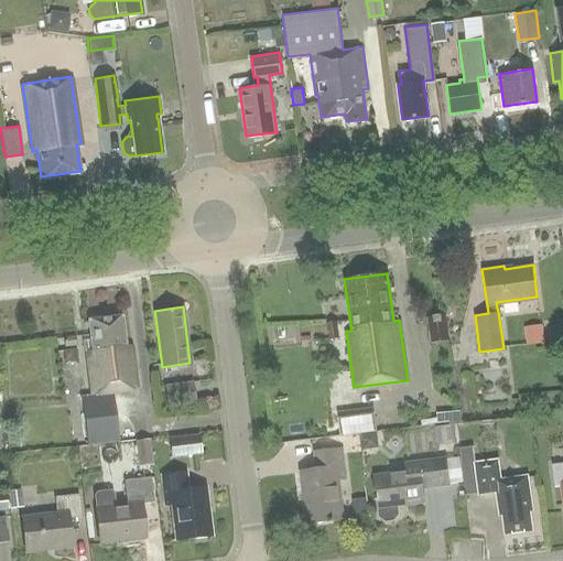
[(445,312),(425,315),(430,341),(448,337),(445,312)]
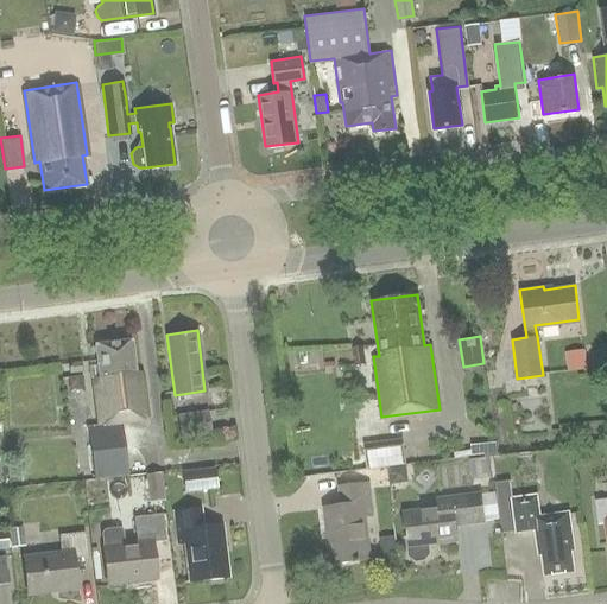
[(128,474),(127,464),(121,420),(147,417),(141,369),(134,370),(131,338),(94,343),(99,375),(92,375),(99,423),(88,425),(95,477),(128,474)]
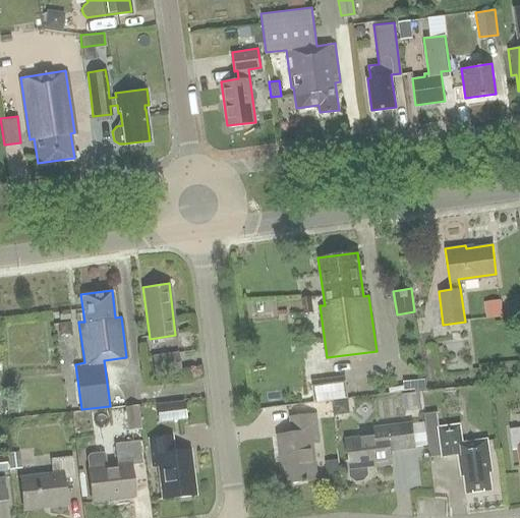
[(313,310),(311,294),(299,296),(301,311),(313,310)]
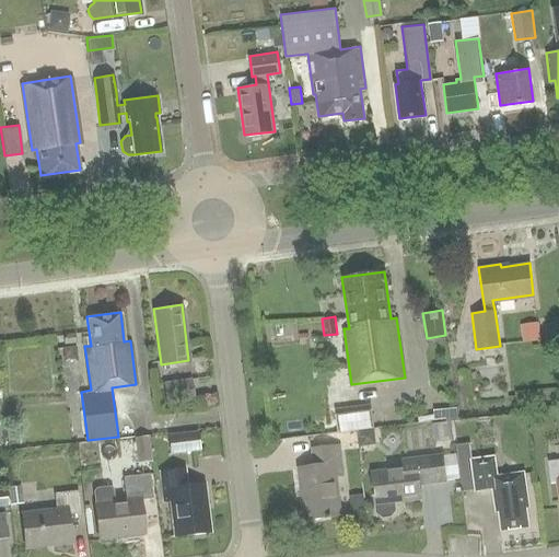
[(73,332),(62,333),(63,343),(74,341),(73,332)]
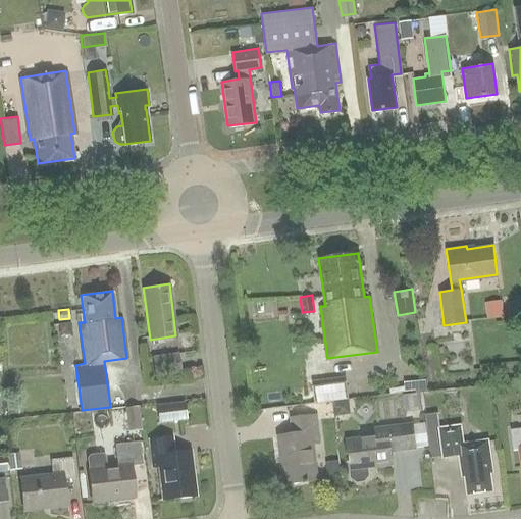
[(177,351),(151,355),(154,375),(180,372),(177,351)]
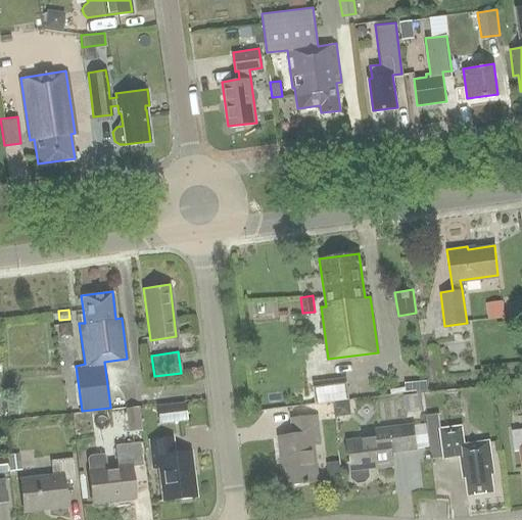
[(323,398),(356,397),(354,380),(322,381),(323,398)]
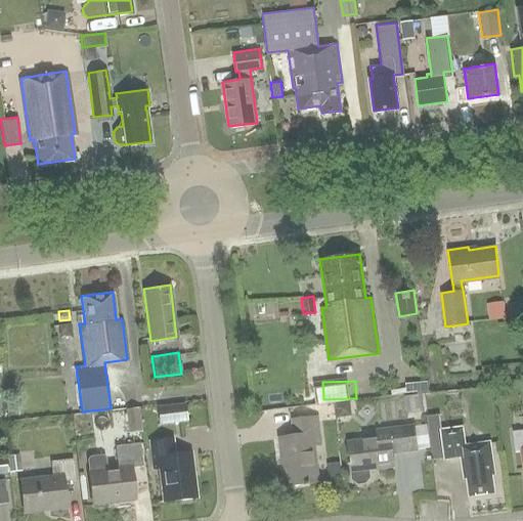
[(422,390),(407,392),(410,411),(425,409),(422,390)]
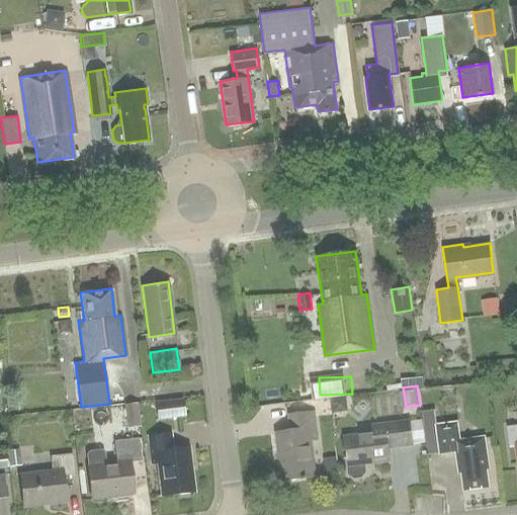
[(182,398),(155,401),(157,419),(184,416),(182,398)]
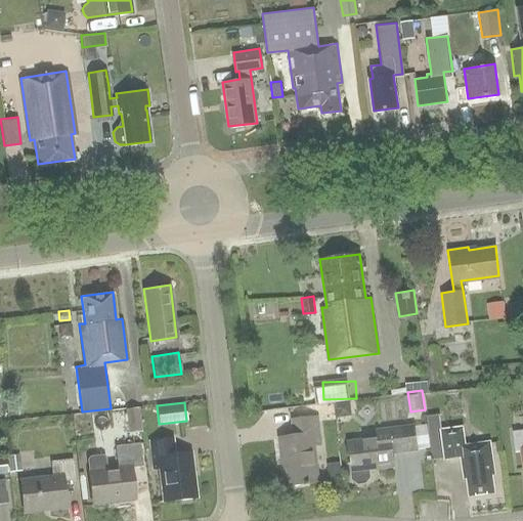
[(138,407),(124,409),(127,432),(130,432),(141,430),(138,407)]
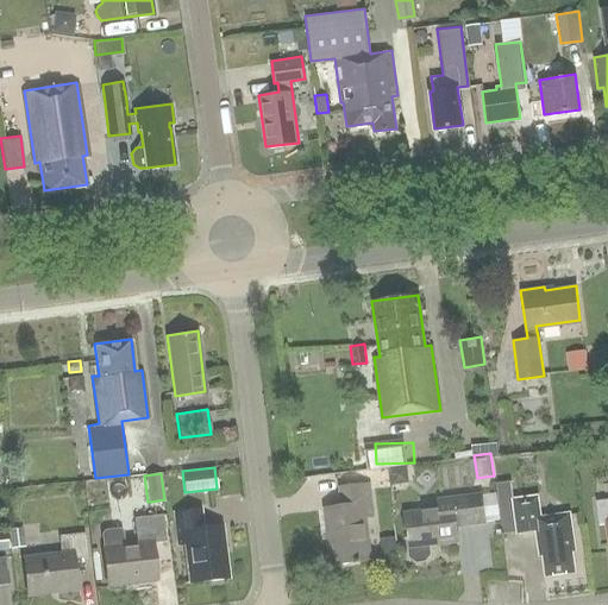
[(518,529),(518,531),(537,529),(540,554),(543,554),(546,575),(574,572),(571,550),(574,549),(569,512),(539,517),(537,496),(513,499),(511,480),(496,483),(502,531),(518,529)]
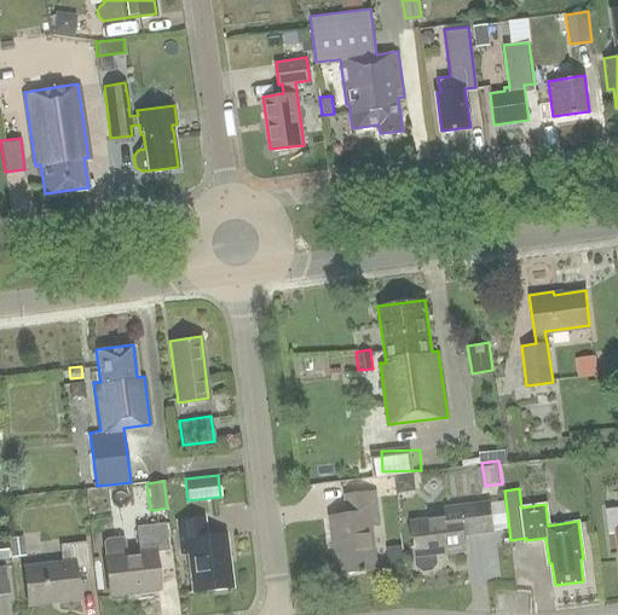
[(371,526),(379,524),(375,492),(346,495),(348,515),(331,516),(339,573),(376,568),(371,526)]
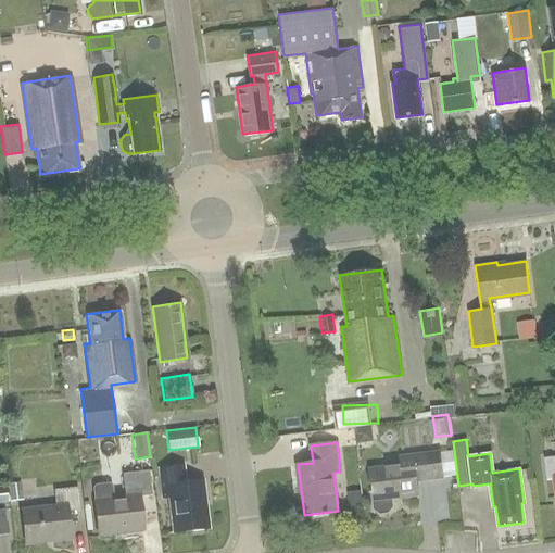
[(401,464),(369,468),(374,501),(374,500),(375,508),(381,513),(388,512),(393,506),(392,498),(418,494),(417,481),(443,478),(442,475),(455,474),(452,451),(439,452),(439,451),(400,456),(401,464)]
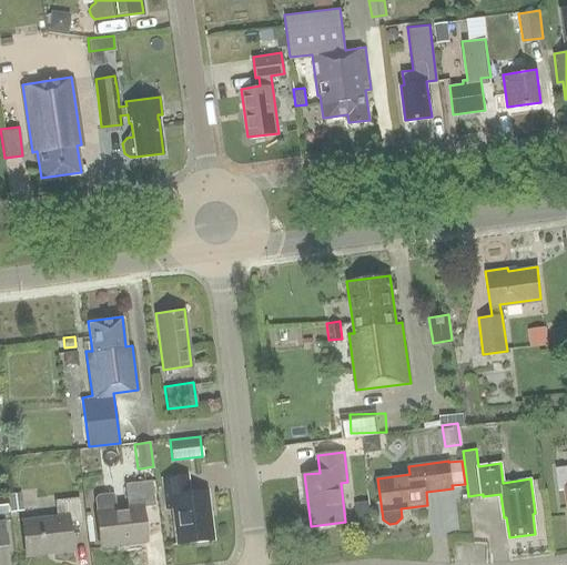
[(565,486),(566,503),(566,464),(555,466),(558,486),(565,486)]
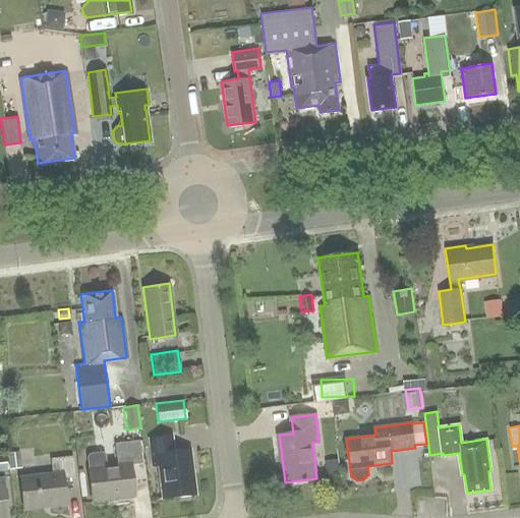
[(163,499),(195,495),(190,449),(174,451),(172,436),(150,438),(154,465),(159,464),(163,499)]
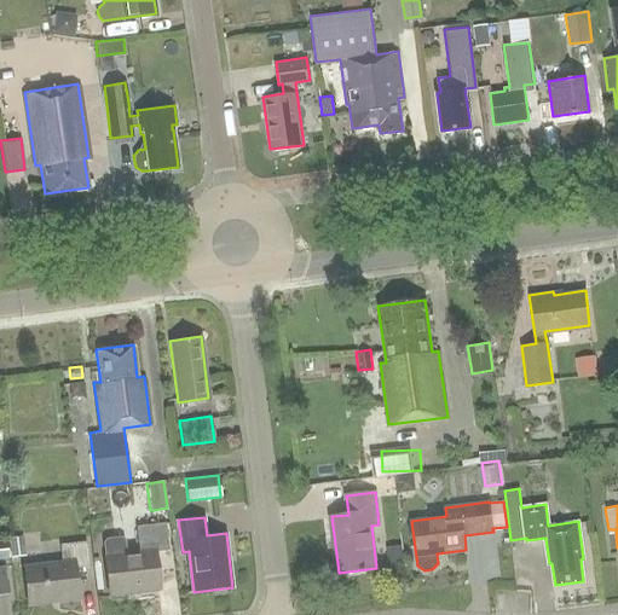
[(103,540),(105,553),(110,595),(160,589),(155,551),(168,549),(166,522),(137,526),(139,550),(126,551),(123,538),(120,535),(107,537),(103,540)]
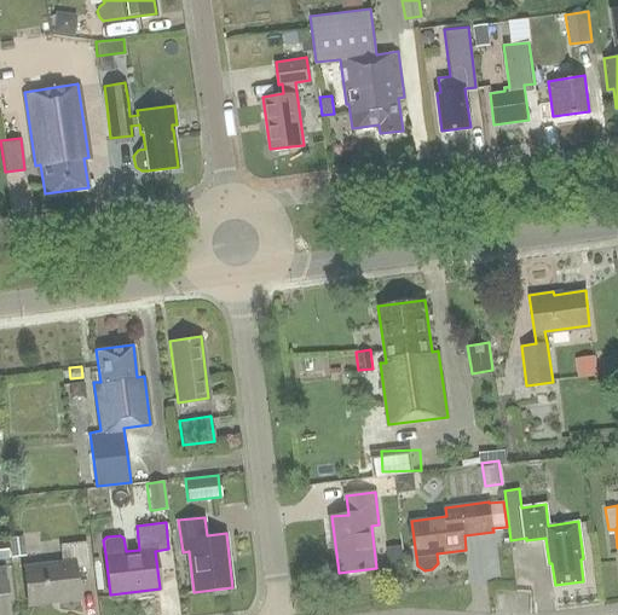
[(7,537),(10,556),(24,555),(21,534),(7,537)]
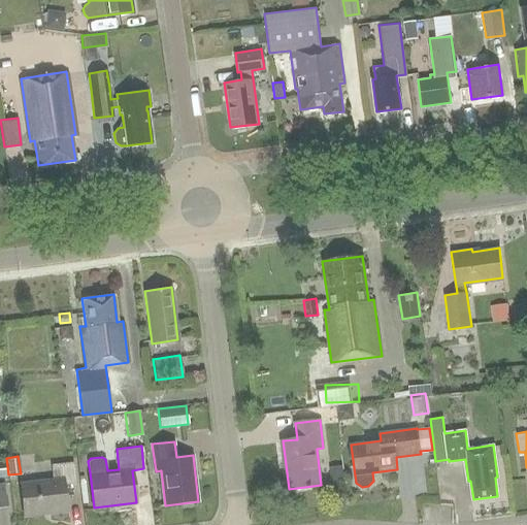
[(67,510),(64,485),(76,483),(73,461),(51,464),(53,480),(20,484),(25,516),(67,510)]
